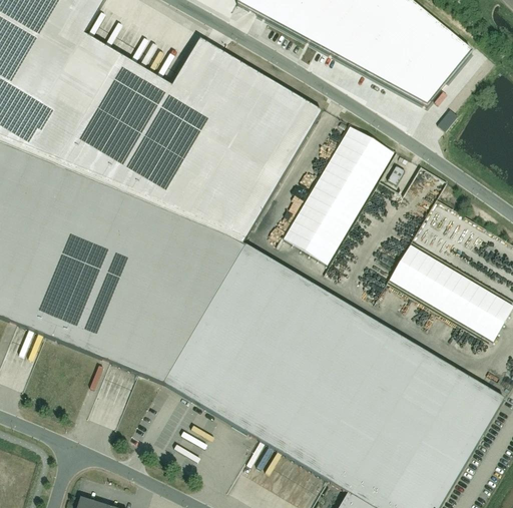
[(0,0),(0,315),(163,381),(348,491),(337,507),(438,507),(504,397),(245,242),(244,243),(242,242),(322,109),(200,37),(171,84),(85,33),(103,0),(0,0)]
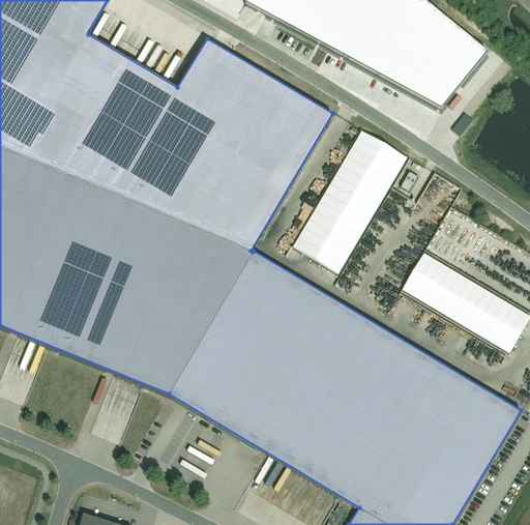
[(488,52),(424,0),(244,0),(244,1),(441,108),(488,52)]
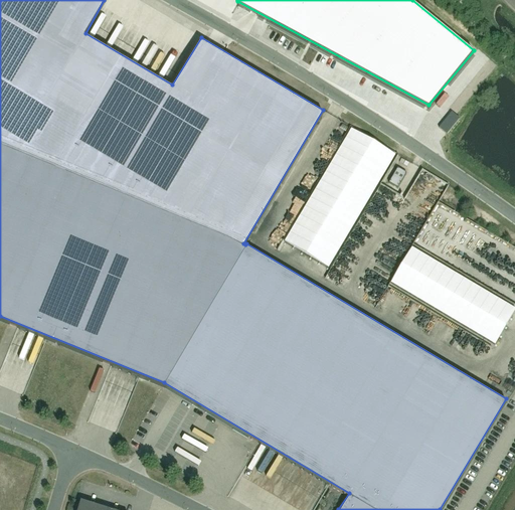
[(352,125),(285,238),(329,265),(396,152),(352,125)]
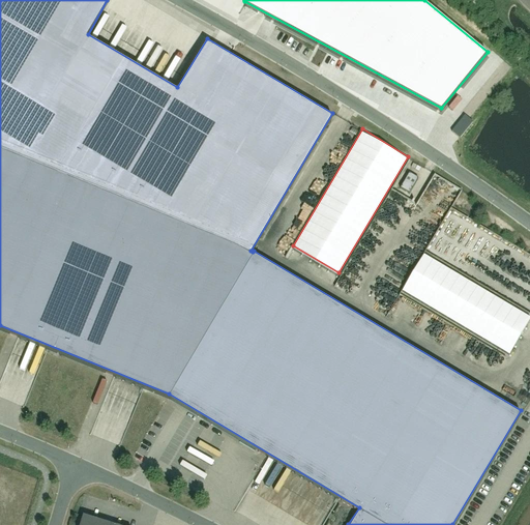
[(401,184),(410,190),(418,174),(409,169),(401,184)]
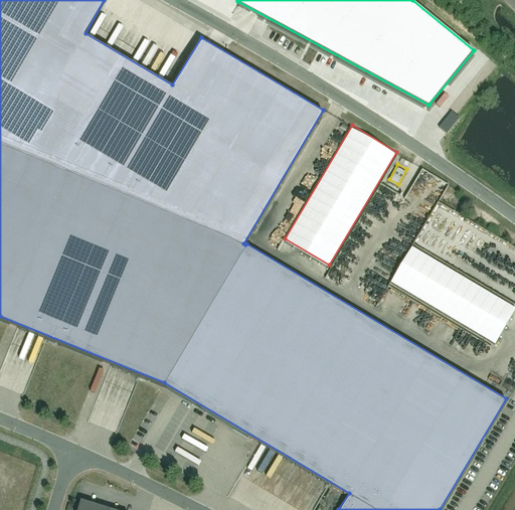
[(514,309),(514,305),(412,244),(391,280),(496,341),(514,309)]
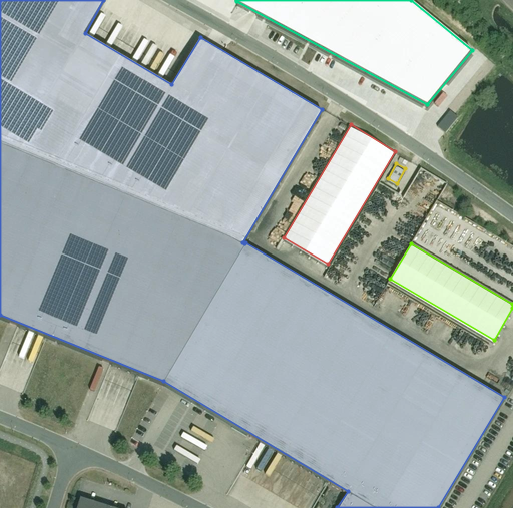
[(367,291),(374,298),(379,293),(371,286),(367,291)]
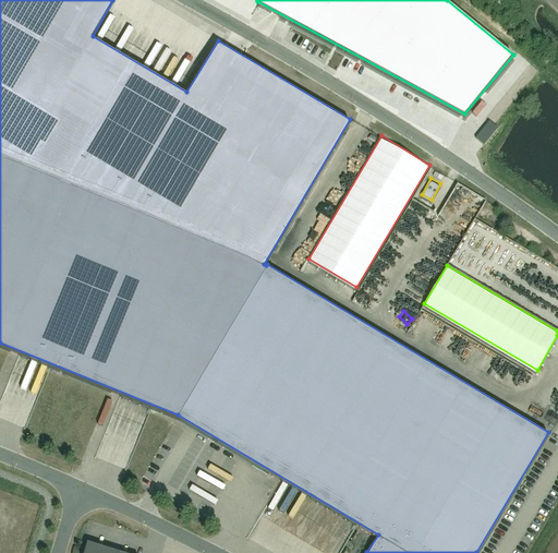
[(83,552),(132,552),(87,539),(83,552)]
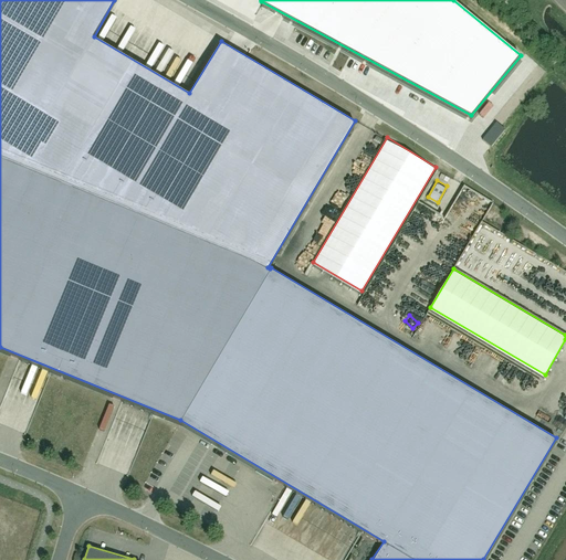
All buildings are outlined.
